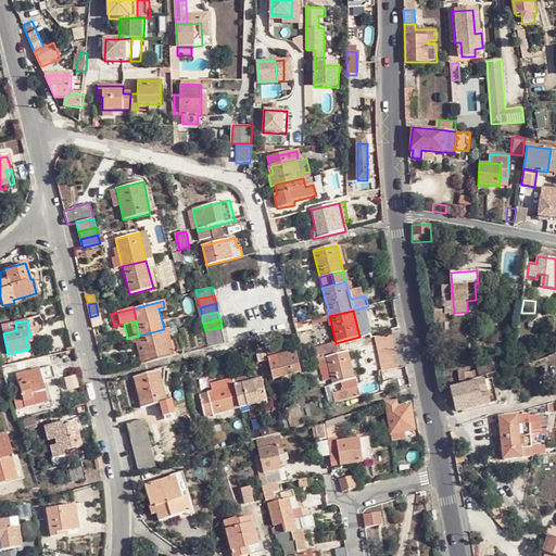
[(205,330),(207,339),(224,335),(222,327),(205,330)]
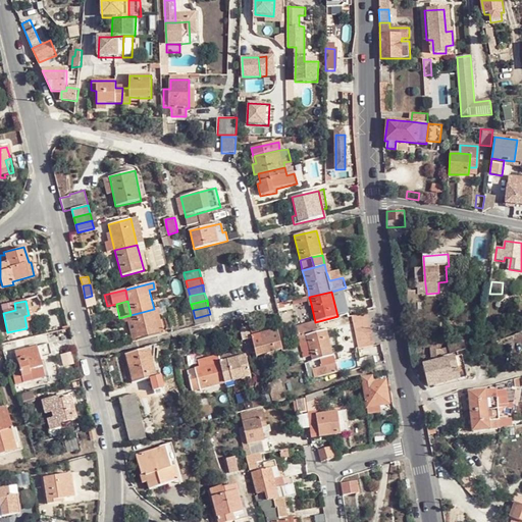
[(159,308),(154,309),(160,334),(164,333),(159,308)]
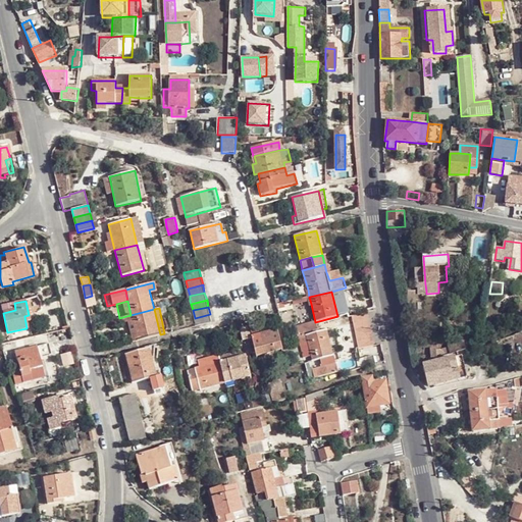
[(160,334),(154,309),(131,315),(126,316),(127,321),(133,320),(137,340),(160,334)]
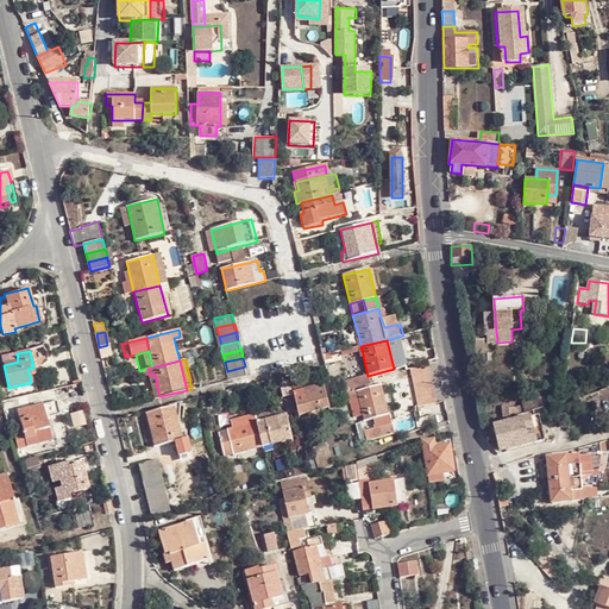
[(412,368),(419,406),(434,403),(427,365),(412,368)]
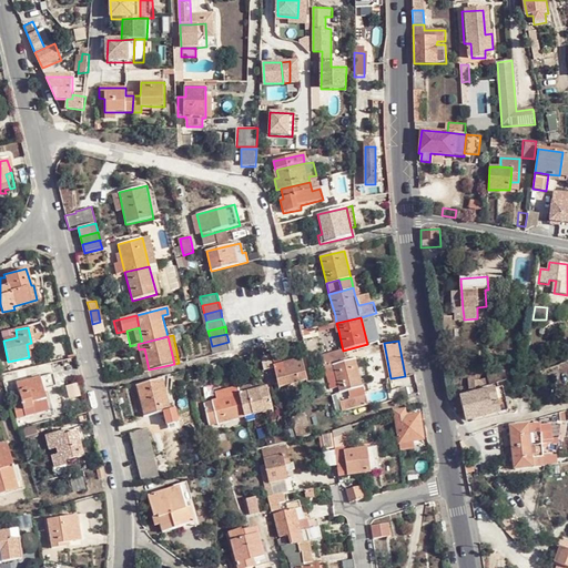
[(212,346),(213,354),(231,351),(229,342),(212,346)]
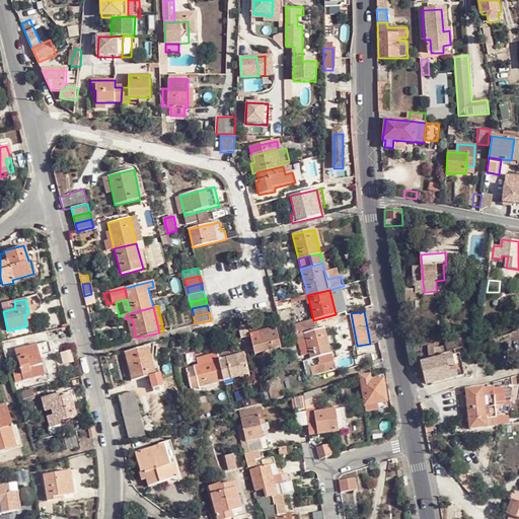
[(299,332),(302,332),(309,330),(307,322),(297,324),(299,332)]
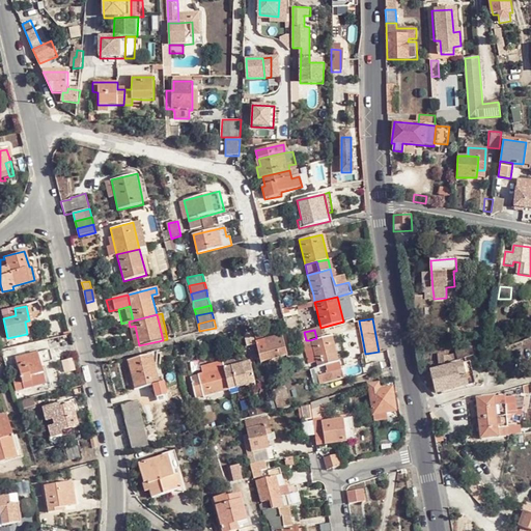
[(287,357),(285,347),(282,335),(264,339),(263,333),(254,336),(261,363),(287,357)]
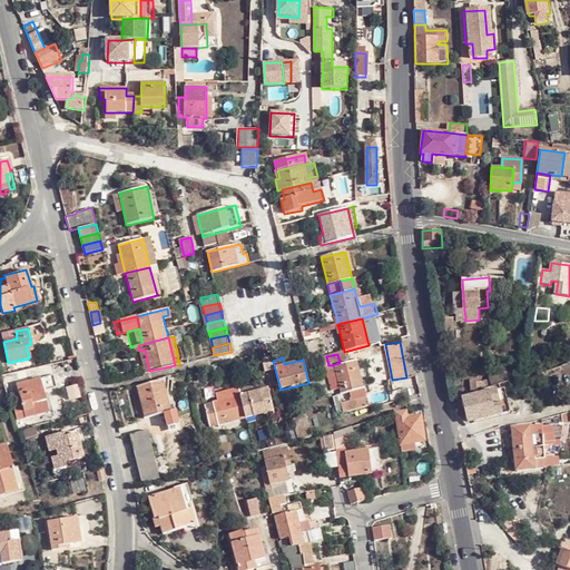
[(357,360),(333,366),(341,394),(365,387),(357,360)]
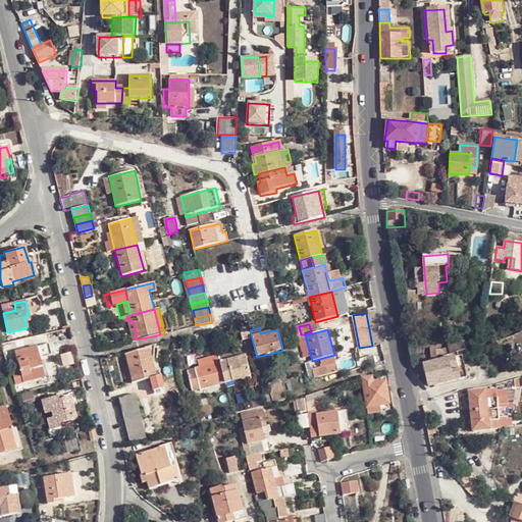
[(331,329),(327,329),(334,355),(337,354),(331,329)]
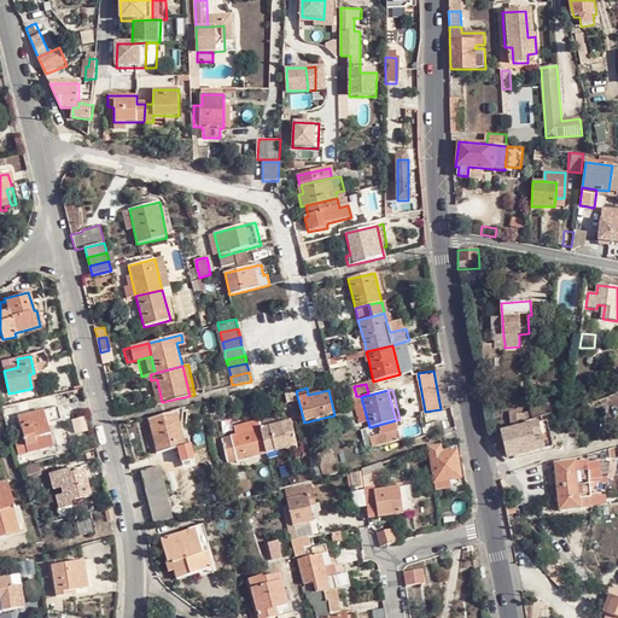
[(532,420),(552,414),(549,404),(530,410),(532,420)]
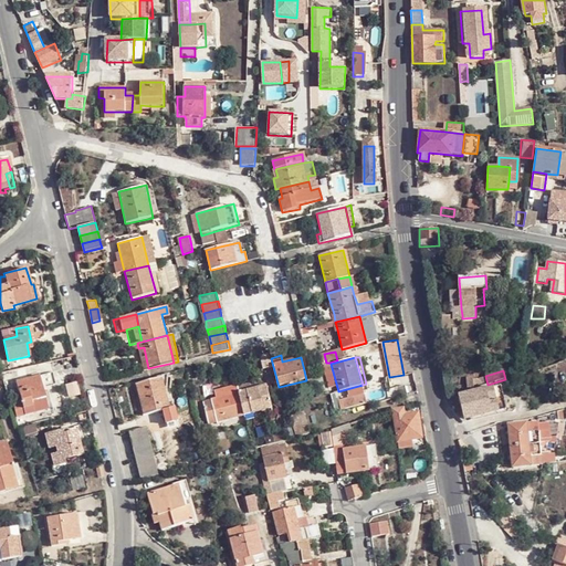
[(40,376),(16,384),(25,415),(49,409),(40,376)]
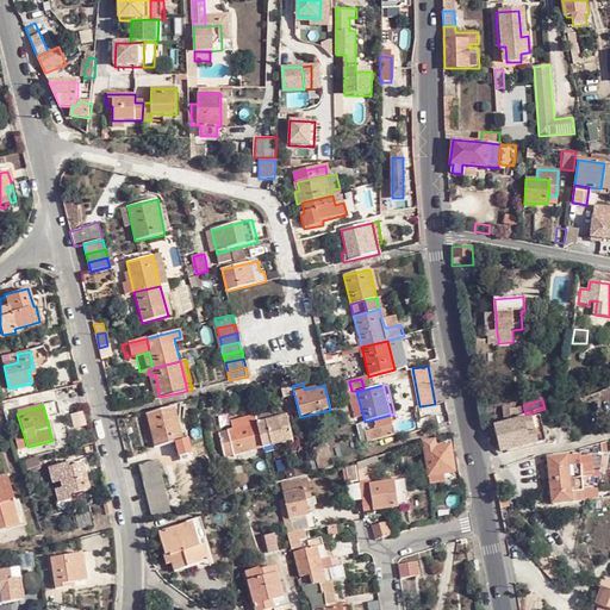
[(178,405),(145,414),(155,448),(185,441),(178,405)]
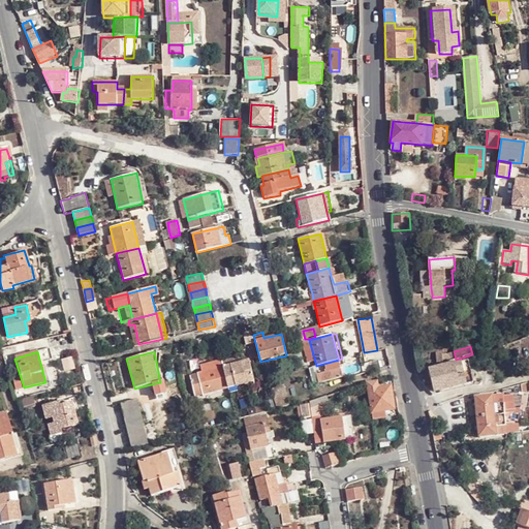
[(236,364),(234,358),(221,361),(223,367),(229,389),(255,382),(249,360),(243,361),(236,364)]
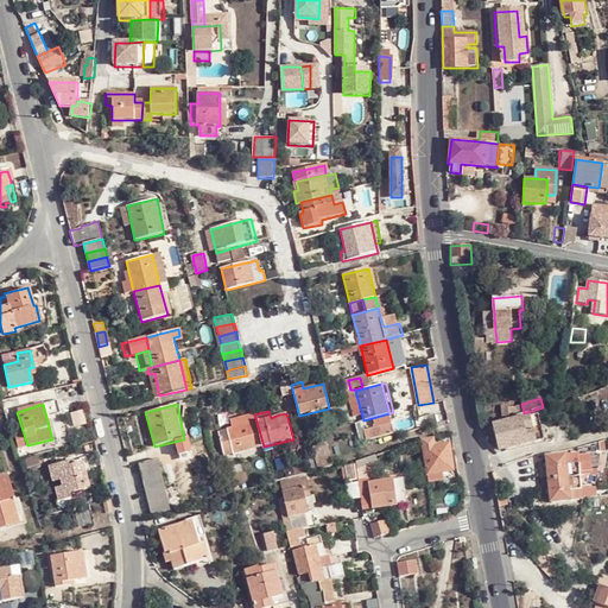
[(415,419),(418,430),(437,424),(435,415),(415,419)]
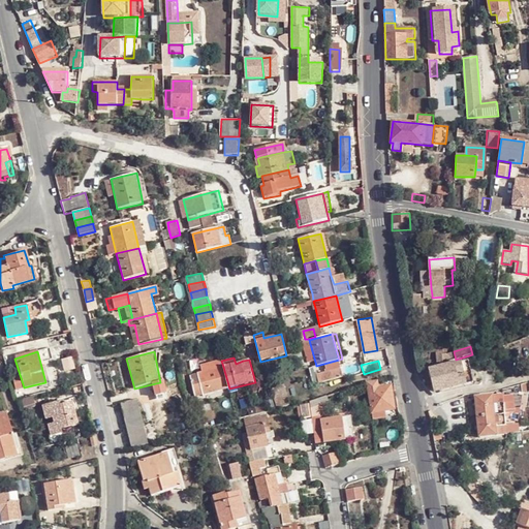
[(473,382),(468,361),(431,370),(435,391),(473,382)]
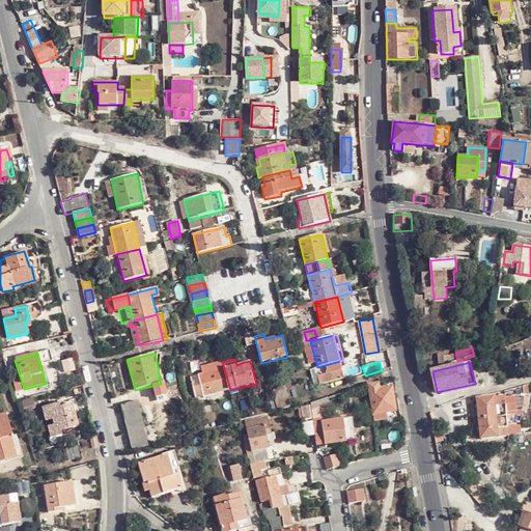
[(197,398),(230,390),(224,368),(191,376),(197,398)]
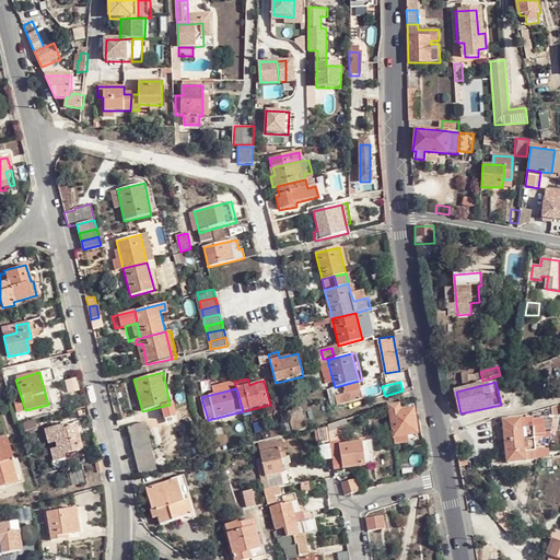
[(330,407),(339,405),(336,392),(334,393),(333,388),(327,389),(330,407)]
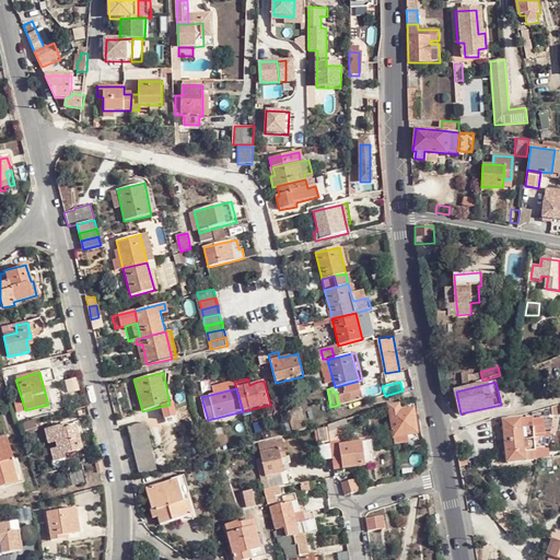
[(393,404),(387,405),(392,429),(394,438),(408,434),(418,433),(413,410),(400,412),(395,413),(393,404)]
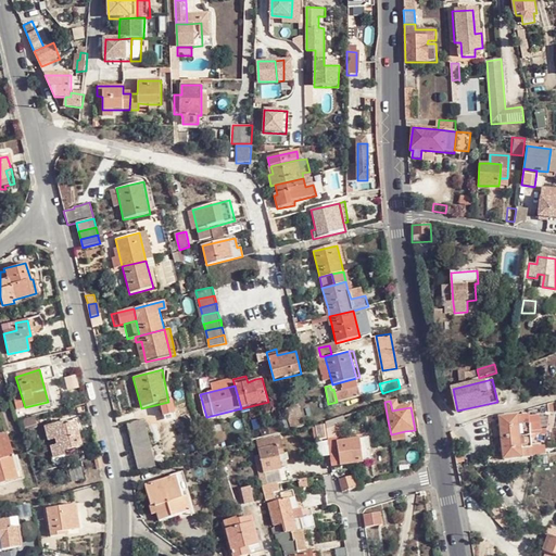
[(300,405),(287,406),(288,425),(301,425),(300,405)]
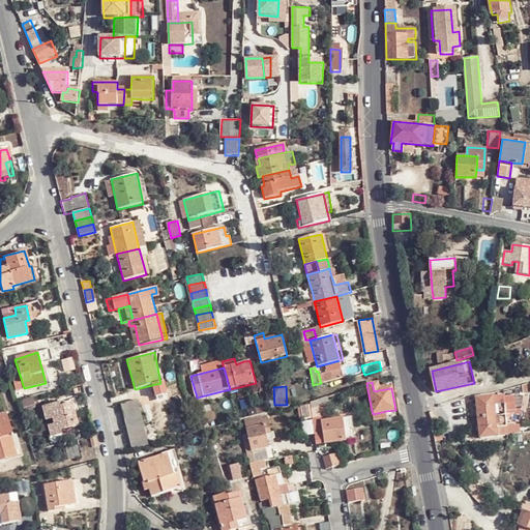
[(497,436),(492,395),(474,398),(478,439),(497,436)]
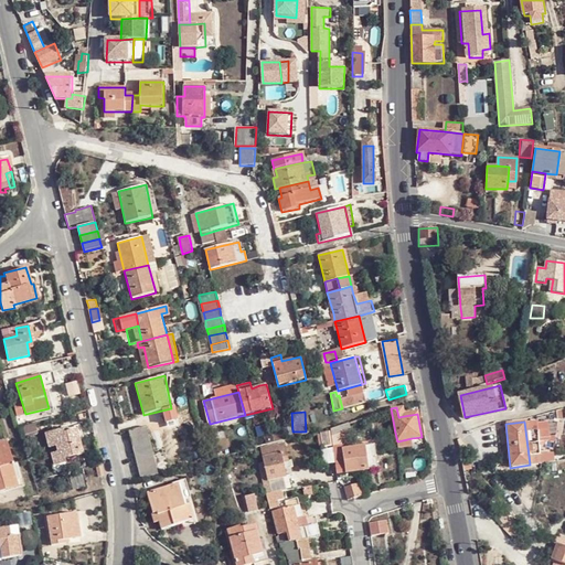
[(34,423),(17,427),(20,438),(36,434),(34,423)]
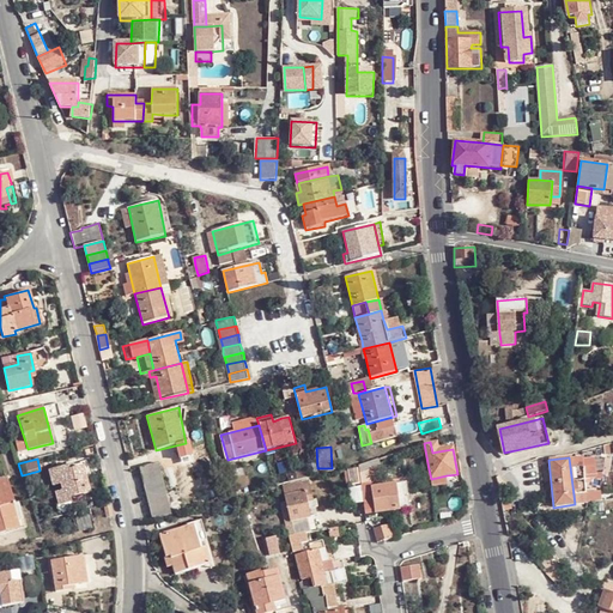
[(86,460),(56,468),(60,484),(65,499),(90,493),(85,478),(91,477),(86,460)]
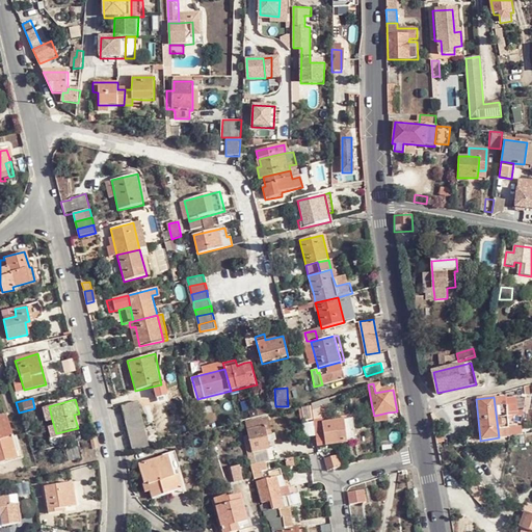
[(140,408),(138,401),(121,405),(123,413),(140,408)]
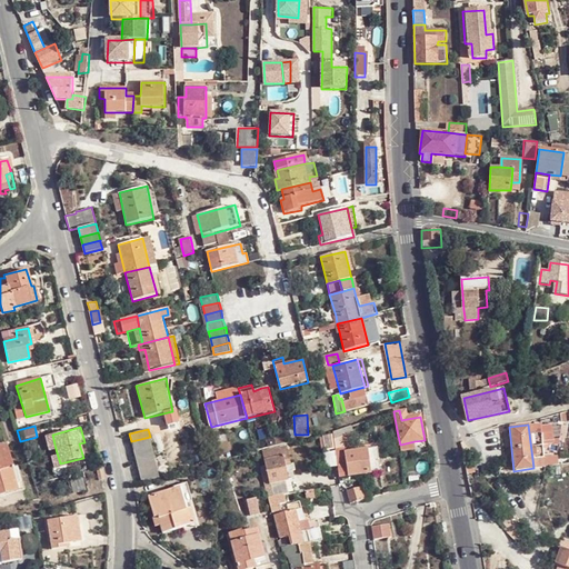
[(56,449),(52,435),(46,437),(49,450),(56,449)]
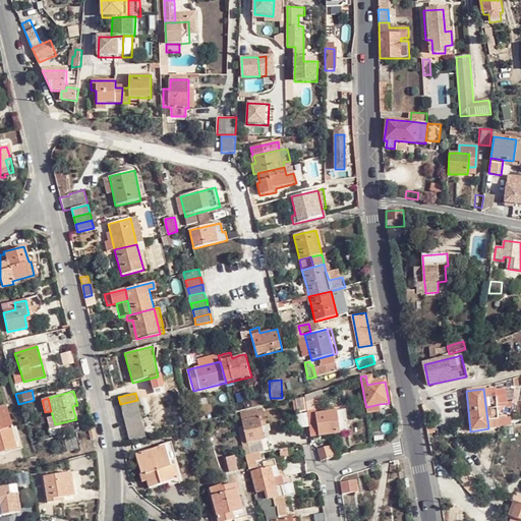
[(303,398),(295,399),(297,412),(304,411),(303,398)]
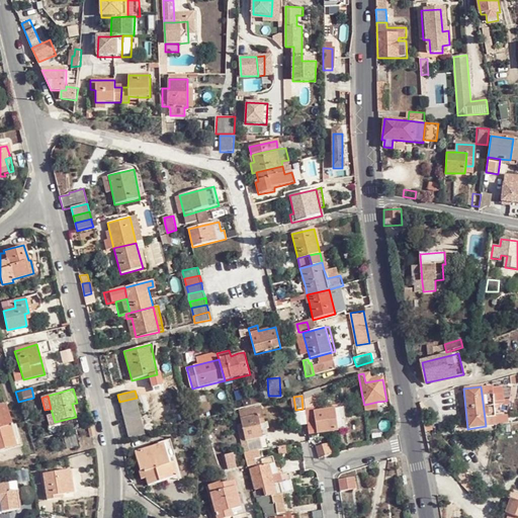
[(121,410),(138,405),(137,398),(119,402),(121,410)]
